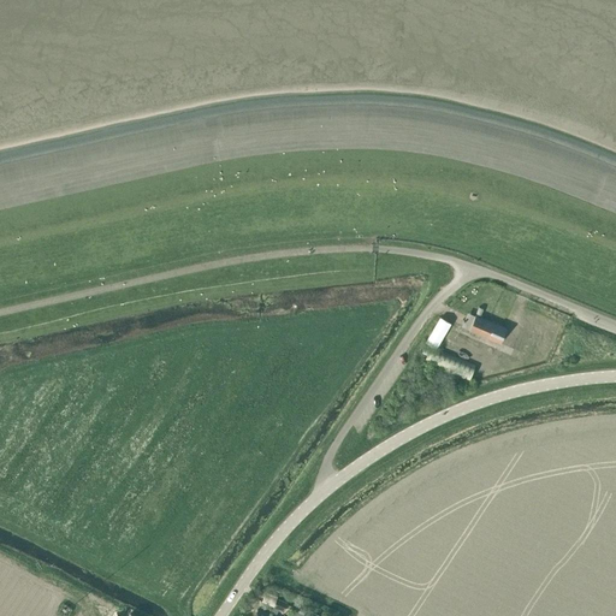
[(468,330),(499,343),(505,329),(475,315),(468,330)]
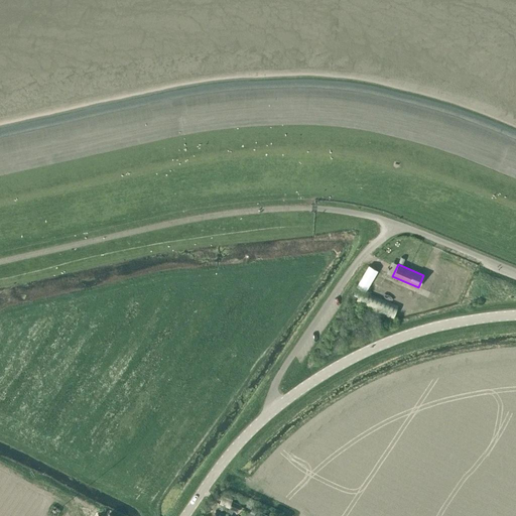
[(377,271),(368,265),(357,286),(365,291),(377,271)]
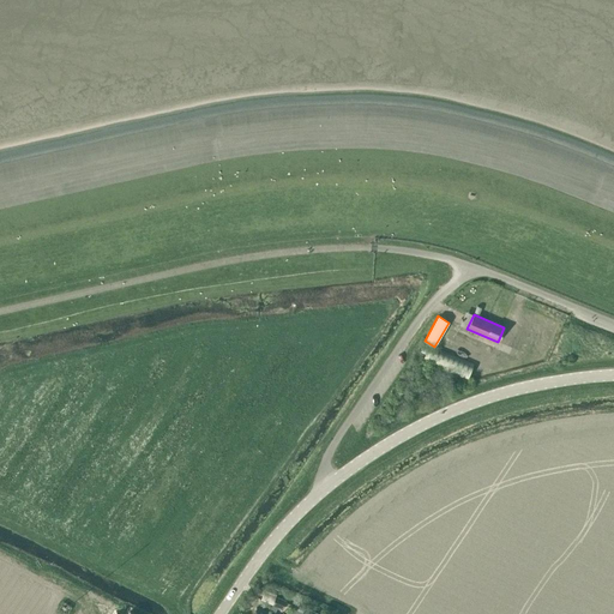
[(474,363),(428,344),(427,348),(422,359),(421,361),(467,380),(474,363)]
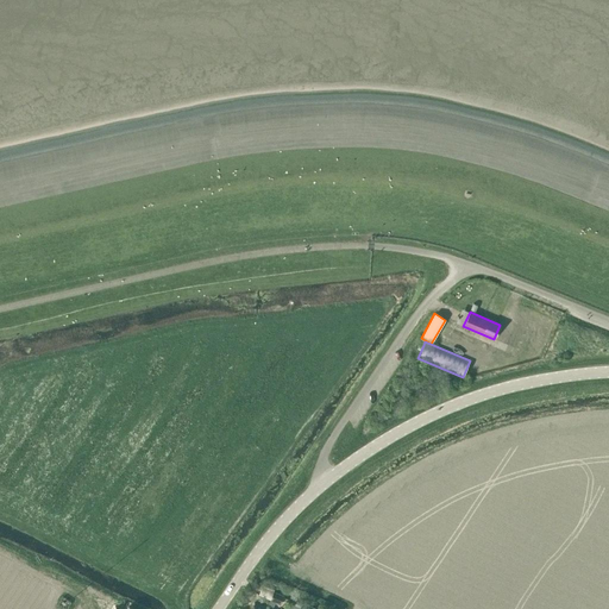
[(281,603),(283,596),(274,591),(270,600),(281,603)]
